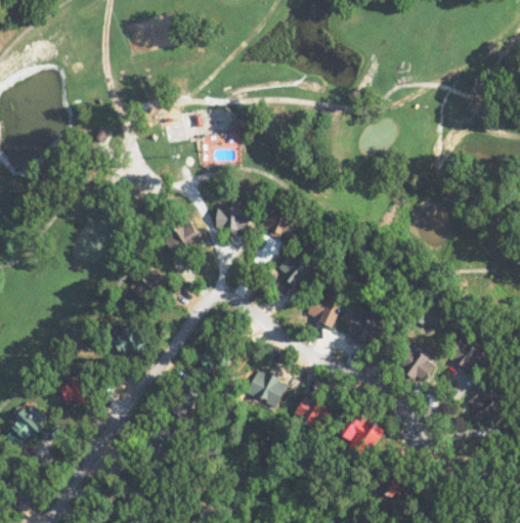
[(261,227),(292,240),(301,217),(269,205),(261,227)]
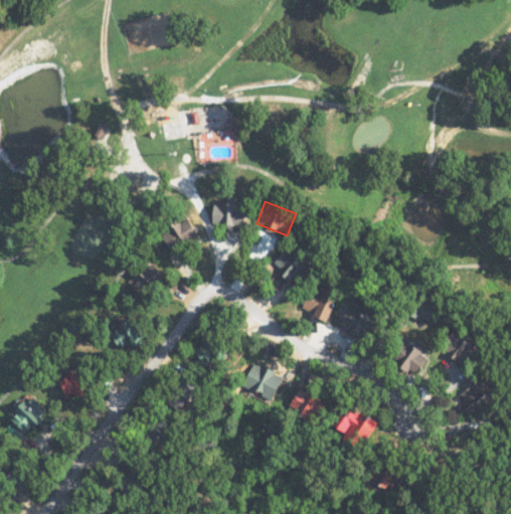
[(211,225),(243,225),(244,205),(212,204),(211,225)]
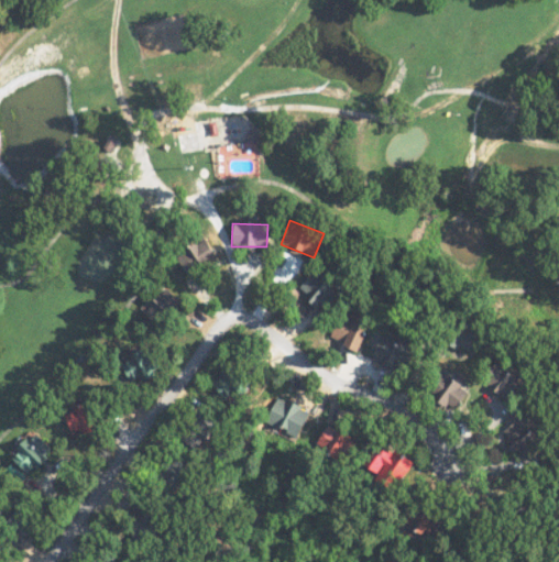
[(186,273),(218,259),(209,240),(178,253),(186,273)]
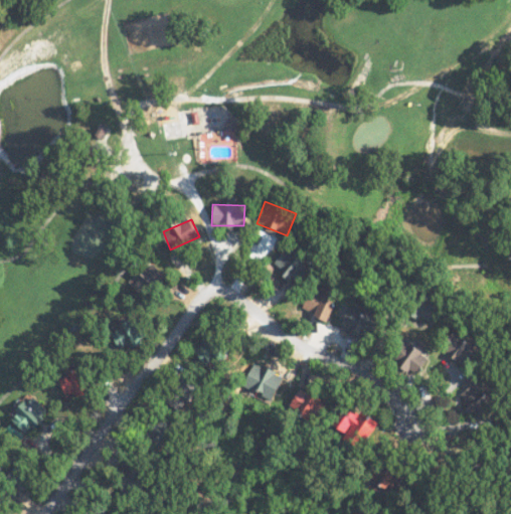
[(273,262),(293,285),(311,268),(290,245),(273,262)]
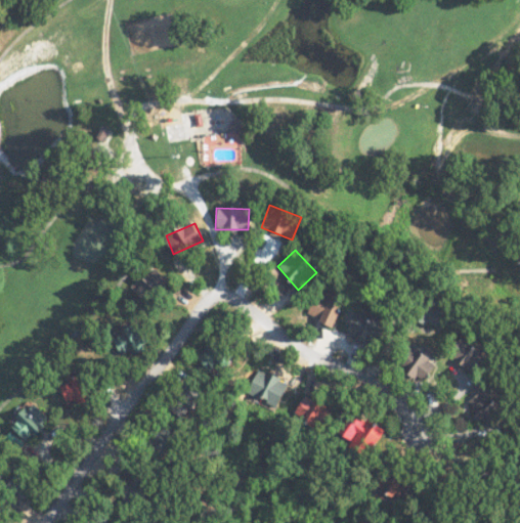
[(127,290),(152,304),(166,278),(143,264),(127,290)]
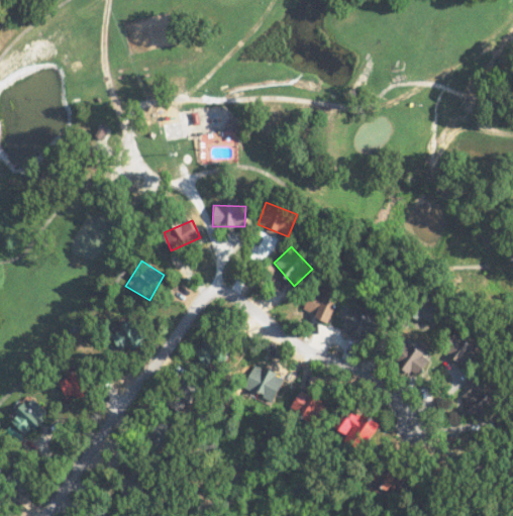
[(329,322),(338,301),(310,289),(301,310),(329,322)]
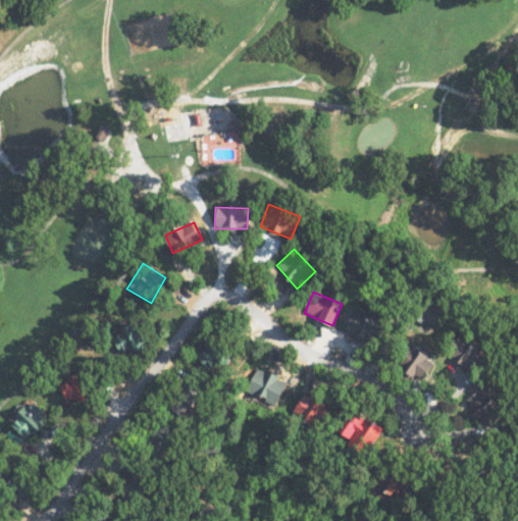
[(344,332),(372,346),(382,323),(354,310),(344,332)]
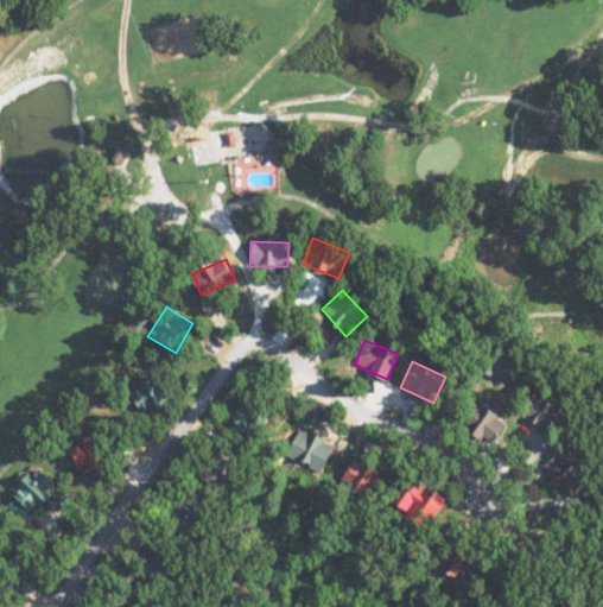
[(166,408),(165,398),(171,397),(166,377),(140,381),(146,412),(166,408)]
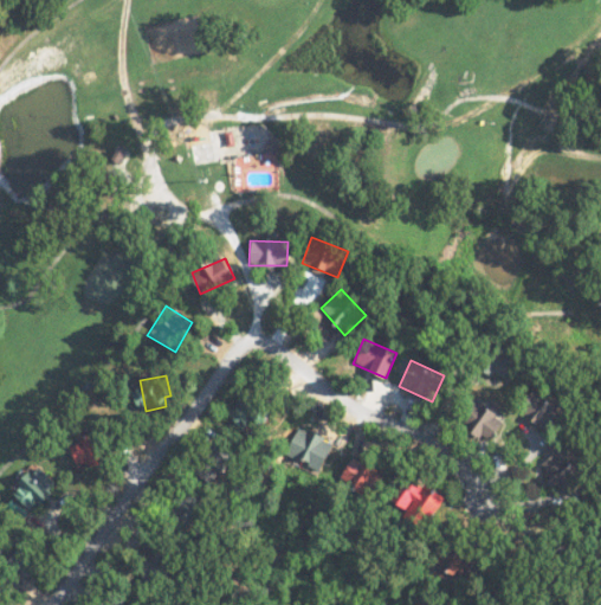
[(532,429),(536,424),(545,432),(564,412),(538,388),(516,413),(532,429)]
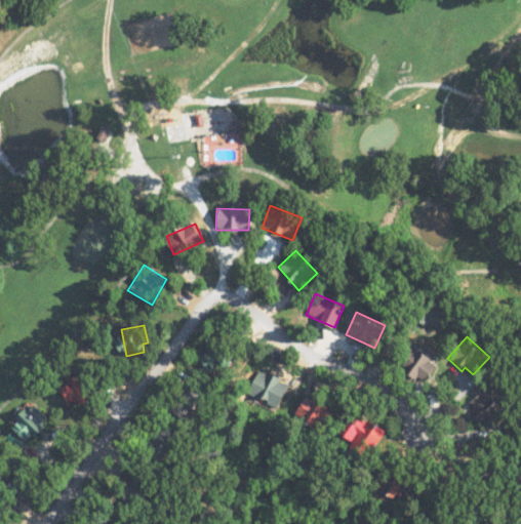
[(206,374),(234,362),(225,339),(197,352),(206,374)]
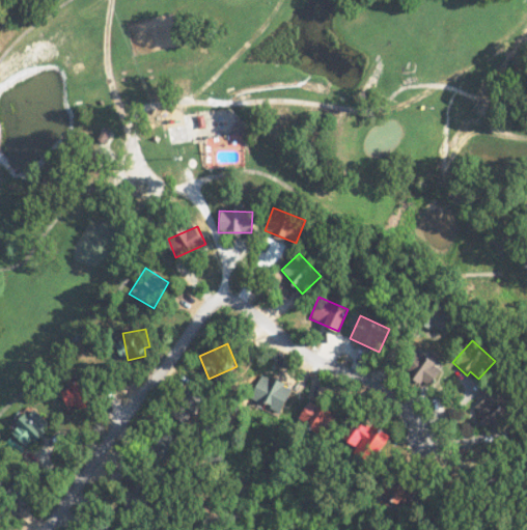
[(440,372),(430,361),(413,377),(423,388),(440,372)]
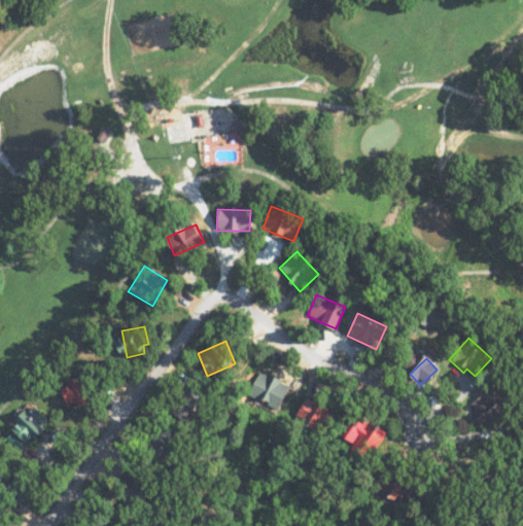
[(288,385),(255,372),(246,394),(266,402),(265,406),(277,412),(288,385)]
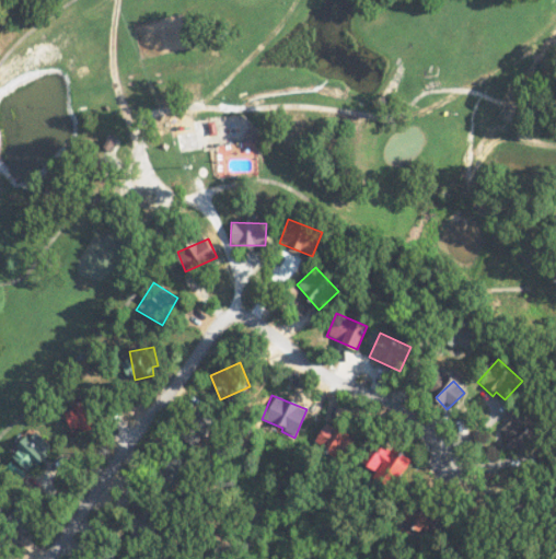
[(102,427),(97,399),(66,404),(69,431),(102,427)]
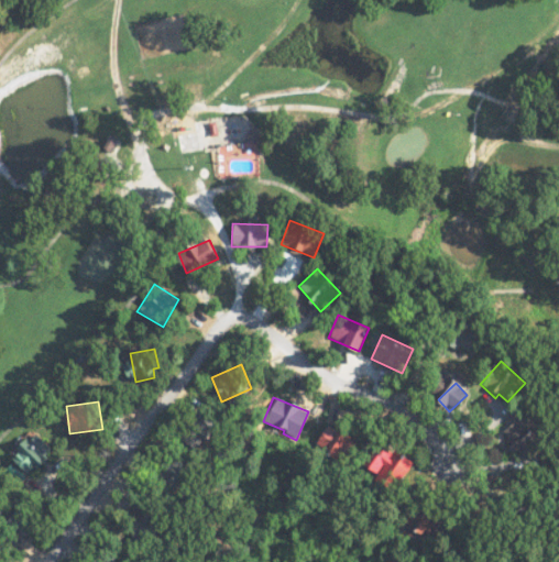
[(501,428),(514,460),(539,450),(526,418),(501,428)]
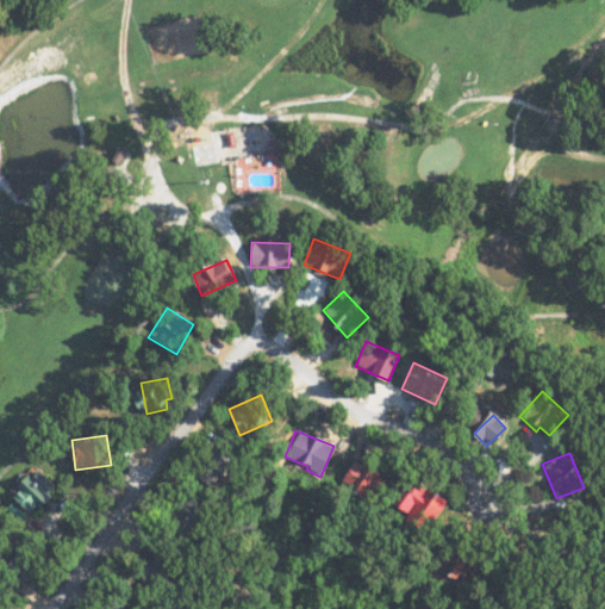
[(373,476),(375,470),(350,460),(340,486),(375,499),(384,479),(373,476)]
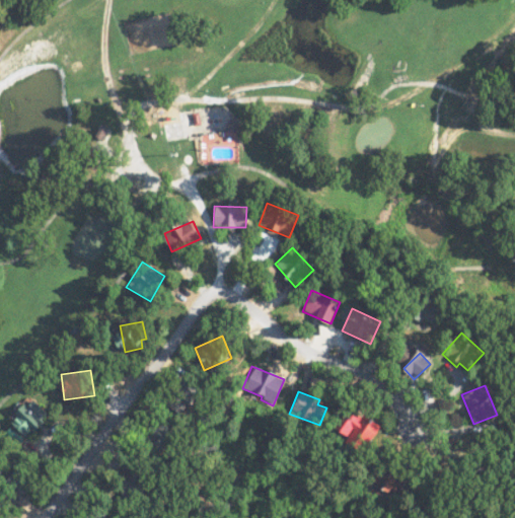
[(46,415),(27,398),(7,421),(24,437),(46,415)]
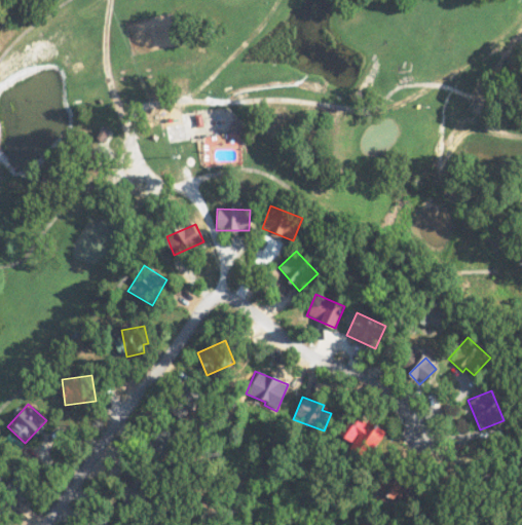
[(385,428),(359,417),(344,447),(372,459),(385,428)]
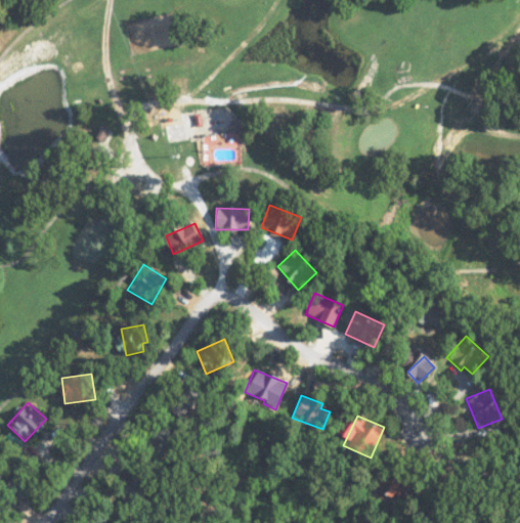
[(402,502),(412,482),(397,476),(388,494),(402,502)]
